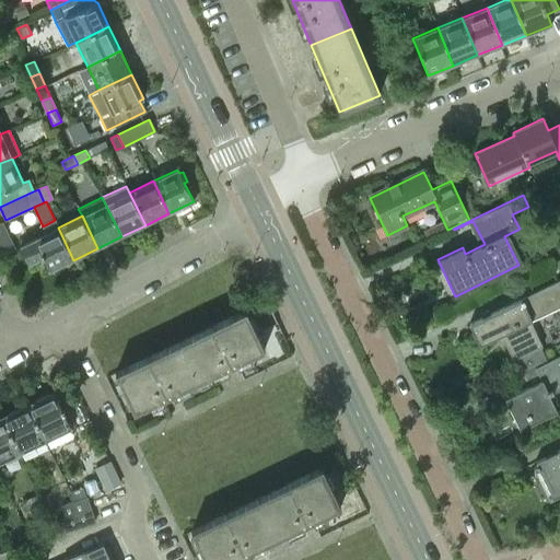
[(73,260),(58,228),(55,220),(43,226),(46,233),(20,246),(28,265),(43,258),(49,271),(73,260)]
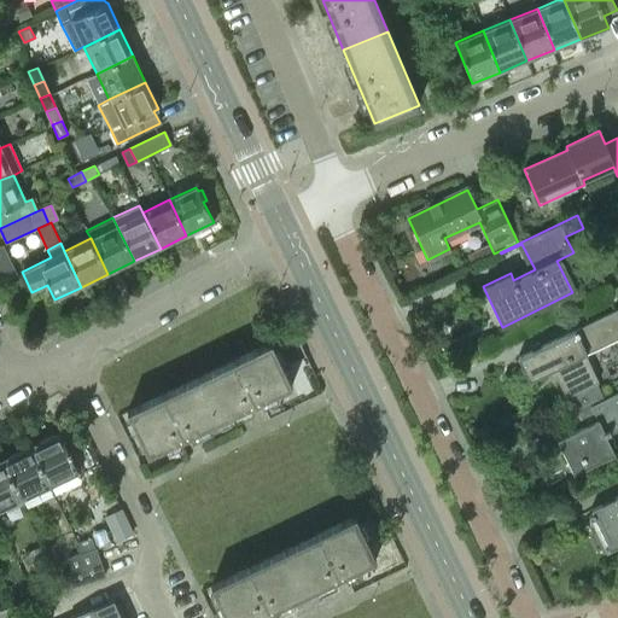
[(617,312),(617,310),(517,357),(529,383),(553,371),(566,398),(569,397),(576,414),(590,407),(604,400),(596,384),(599,383),(586,356),(617,339),(617,312)]
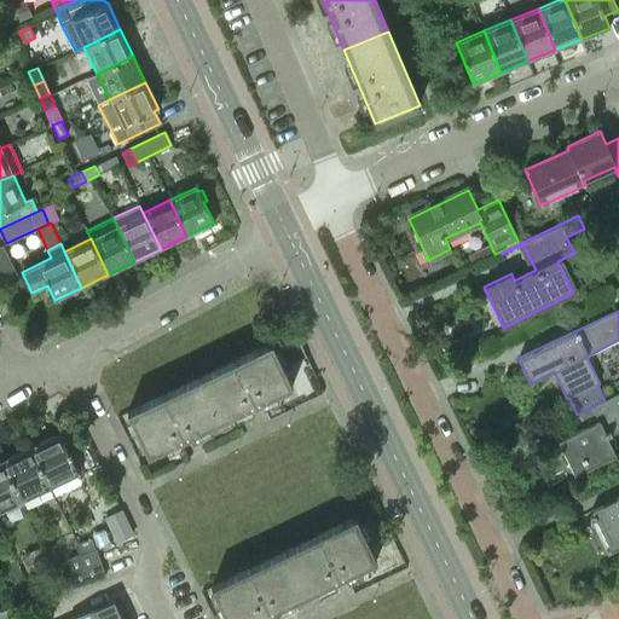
[(271,343),(198,377),(220,421),(250,406),(252,411),(264,406),(261,401),(293,387),(279,362),(285,359),(279,346),(275,348),(271,343)]
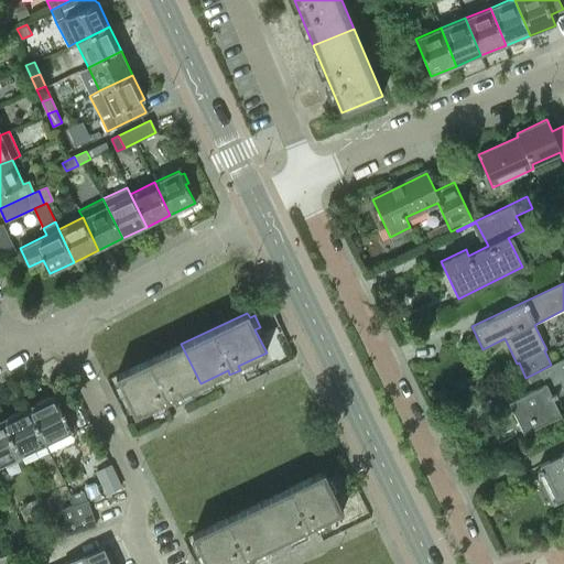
[(173,397),(201,383),(181,344),(116,376),(118,381),(114,383),(119,394),(123,392),(134,415),(163,402),(164,405),(175,401),(173,397)]
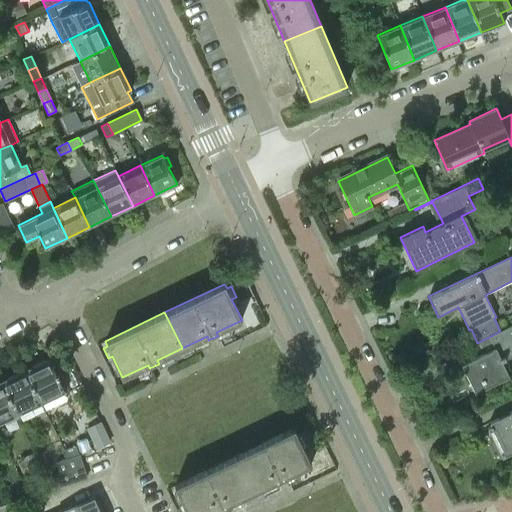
[(495,348),(461,364),(475,393),(508,377),(509,376),(502,361),(511,355),(511,325),(500,331),(489,337),(495,348)]
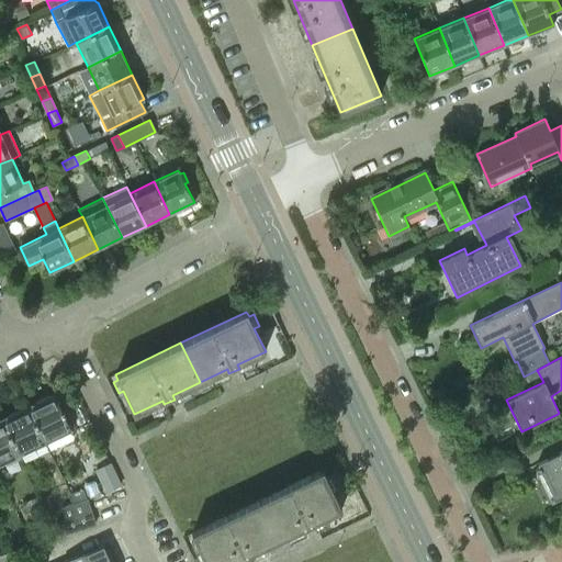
[(27,405),(45,442),(71,430),(69,425),(74,424),(68,412),(65,413),(63,408),(62,409),(54,392),(27,405)]
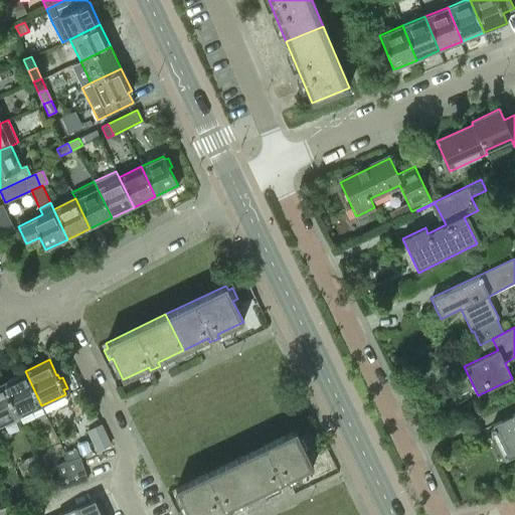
[(41,405),(25,371),(1,382),(18,417),(41,405)]
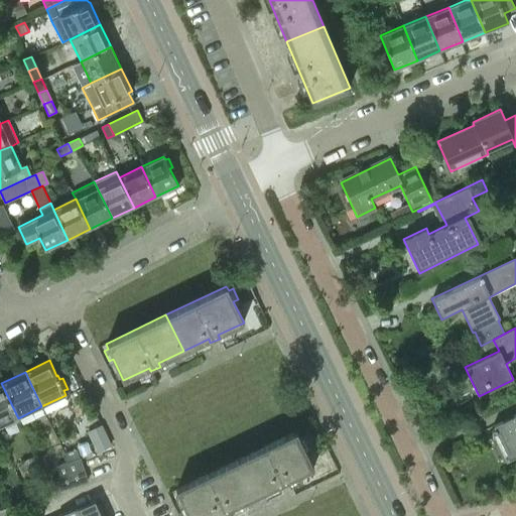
[(0,383),(0,426),(18,418),(1,383),(0,383)]
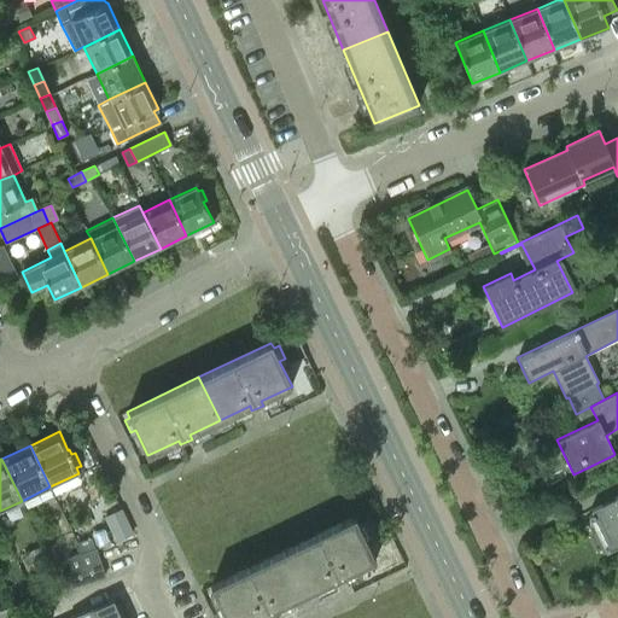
[(588,516),(606,552),(617,546),(617,495),(590,509),(593,513),(588,516)]
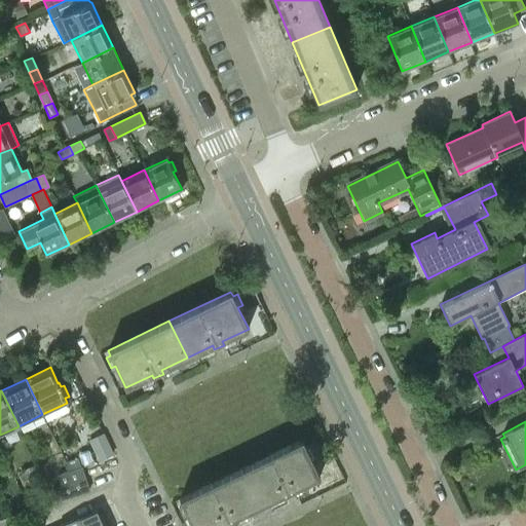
[(100,460),(113,453),(104,434),(89,441),(100,460)]
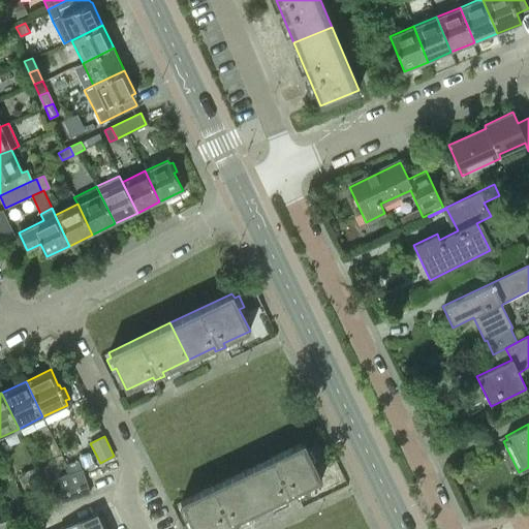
[(242,471),(259,508),(285,497),(287,500),(292,498),(297,496),(296,492),(321,479),(311,458),(315,456),(310,445),(306,447),(304,442),(242,471)]
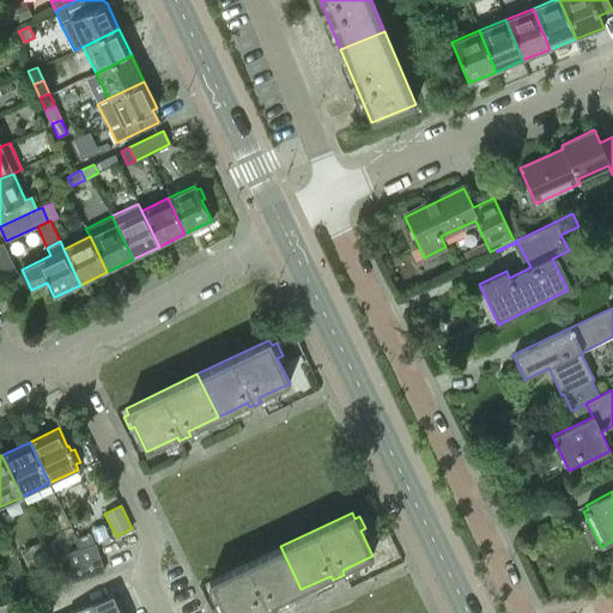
[(91,529),(97,541),(108,536),(102,525),(91,529)]
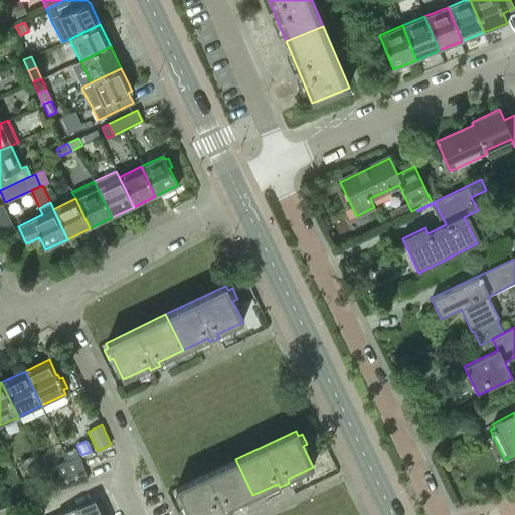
[(57,465),(60,476),(83,469),(79,458),(76,449),(64,453),(67,462),(57,465)]
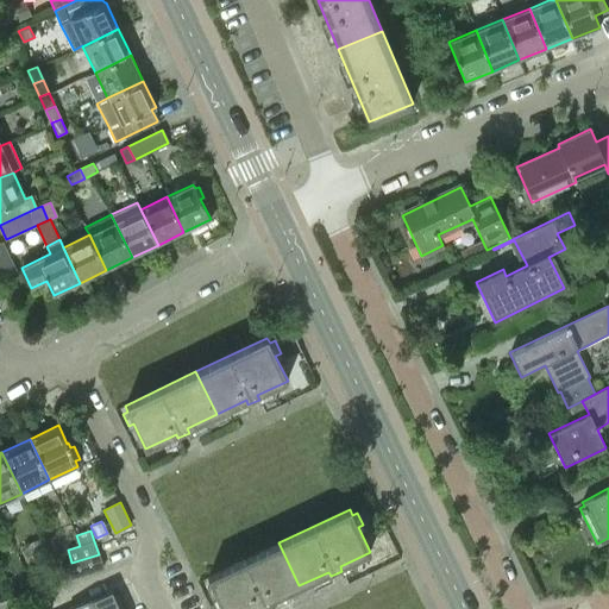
[(39,539),(29,545),(39,565),(50,560),(39,539)]
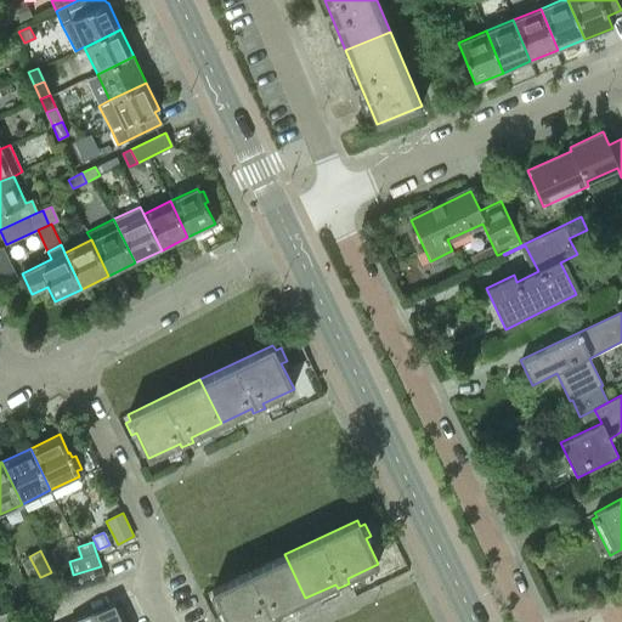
[(305,598),(284,554),(211,589),(215,595),(210,598),(215,610),(221,608),(227,621),(255,621),(264,618),(265,621),(267,621),(272,620),(278,617),(276,612),(305,598)]
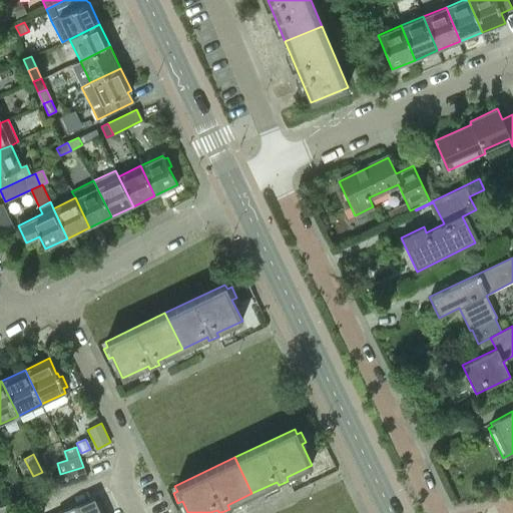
[(83,467),(60,474),(52,477),(55,488),(87,478),(83,467)]
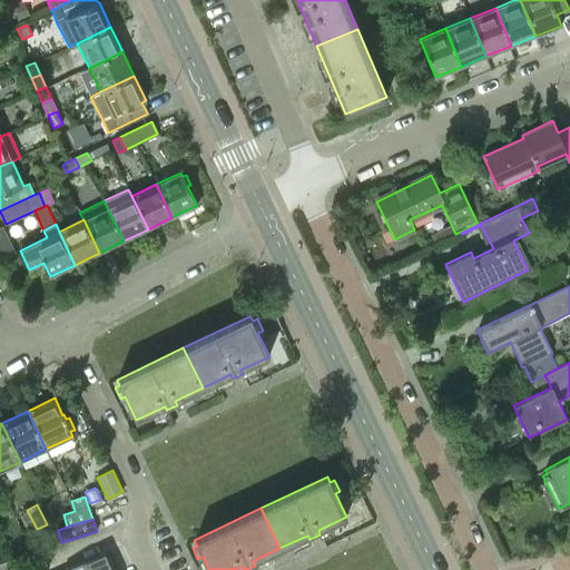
[(28,541),(32,553),(42,550),(38,537),(28,541)]
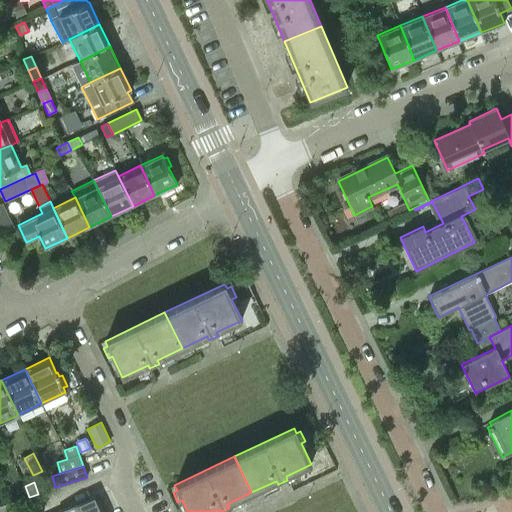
[(29,497),(25,486),(16,489),(20,500),(29,497)]
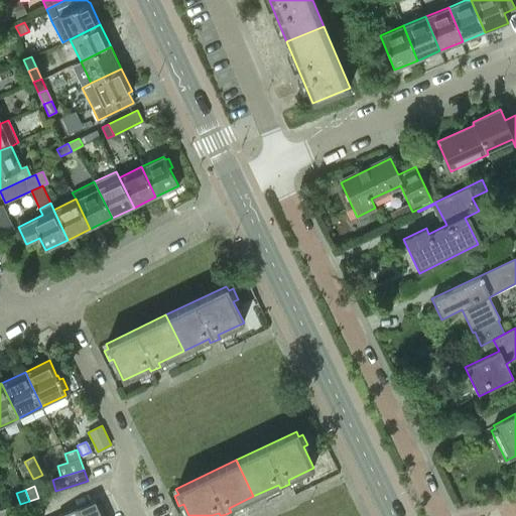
[(60,515),(101,515),(94,501),(60,515)]
